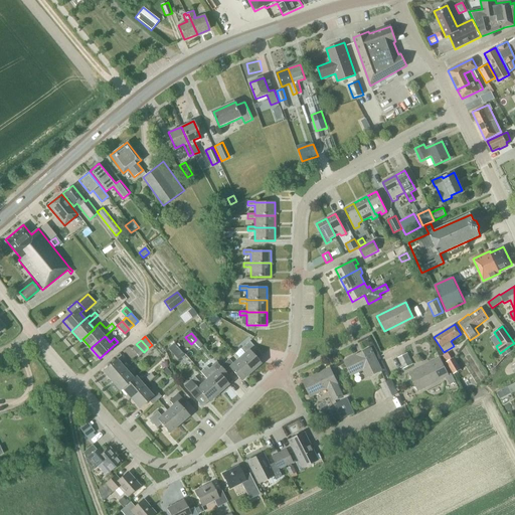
[(238,358),(250,372),(261,363),(258,359),(262,356),(249,341),(240,349),(244,353),(238,358)]
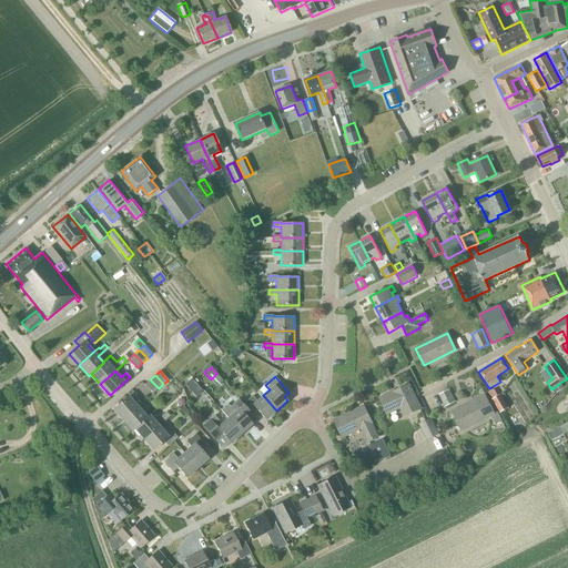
[(185,385),(196,397),(203,391),(192,378),(185,385)]
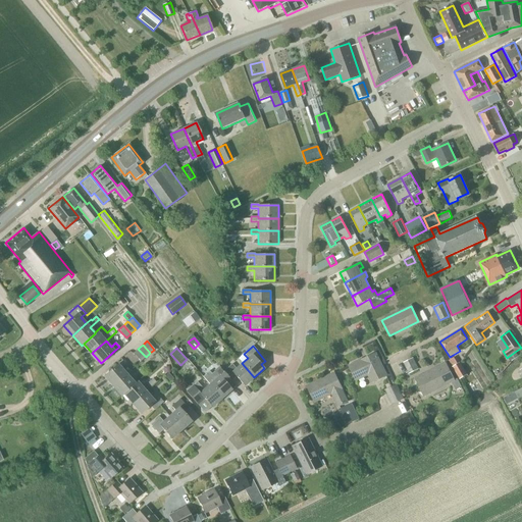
[(141,362),(146,357),(138,349),(134,353),(141,362)]
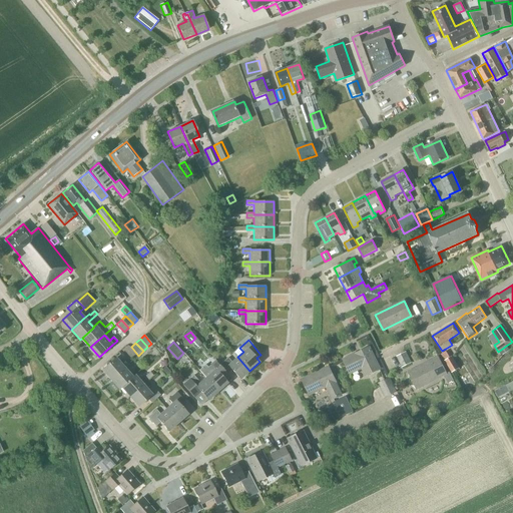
[(366,376),(380,369),(369,348),(343,360),(350,374),(362,368),(366,376)]
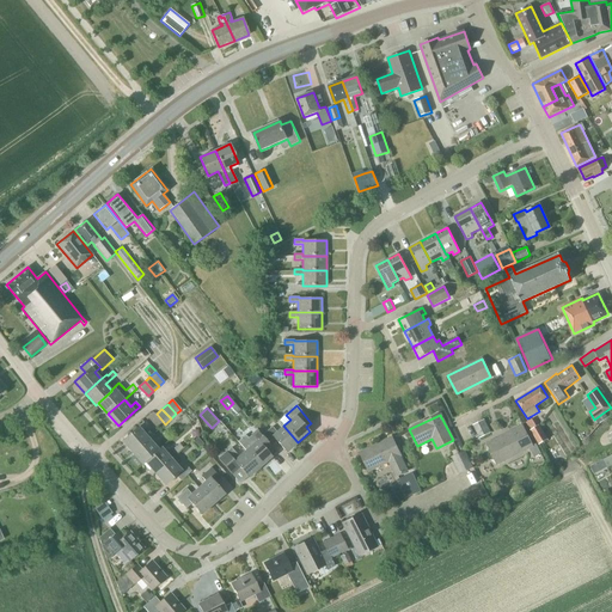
[(532,418),(526,422),(539,445),(548,440),(539,426),(537,427),(532,418)]
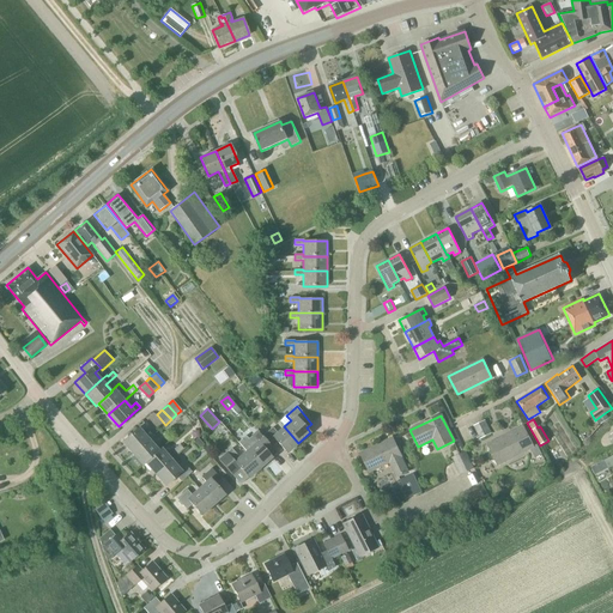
[(480,439),(491,434),(485,422),(474,426),(480,439)]
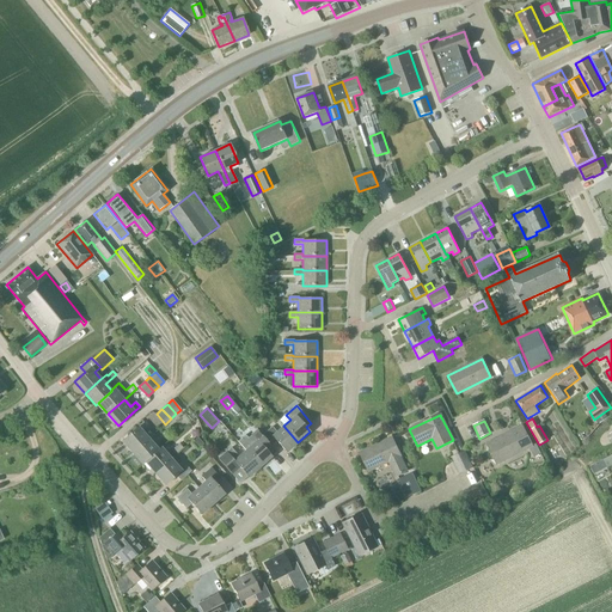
[(148,439),(142,432),(147,427),(144,422),(139,427),(138,427),(122,441),(133,453),(148,439)]
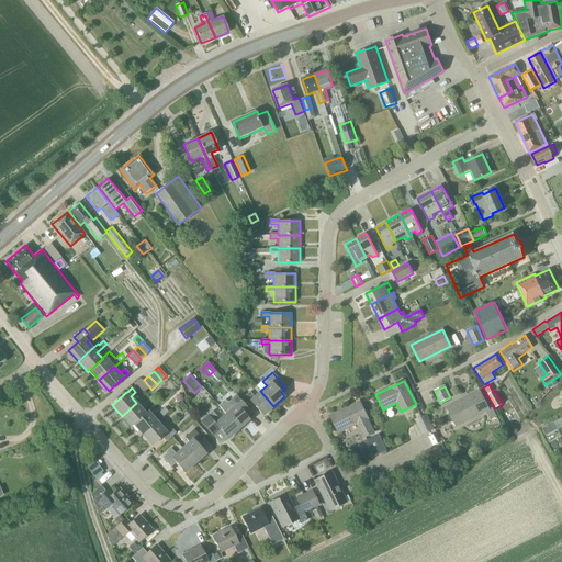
[(249,392),(240,400),(245,405),(249,409),(254,405),(262,415),(273,406),(260,391),(254,397),(249,392)]
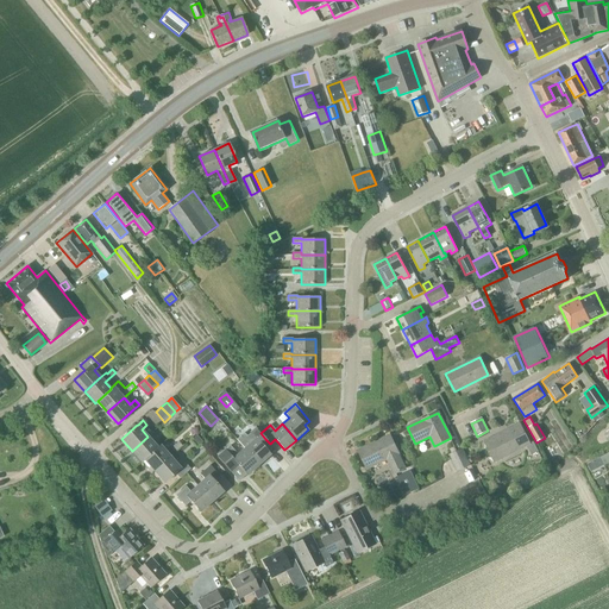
[(495,462),(529,444),(520,425),(485,443),(495,462)]
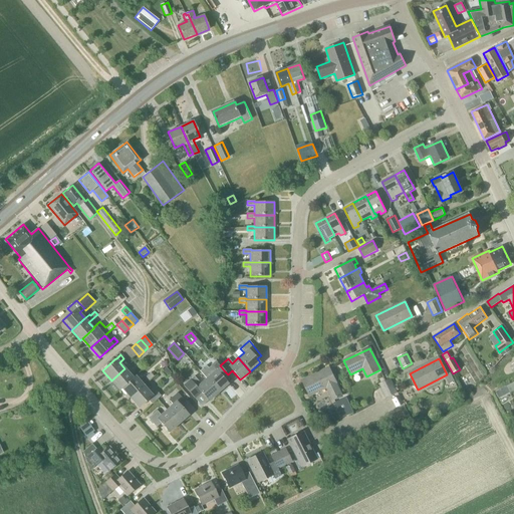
[(224,370),(220,365),(217,361),(208,368),(212,373),(206,378),(218,393),(228,383),(224,378),(228,374),(224,370)]
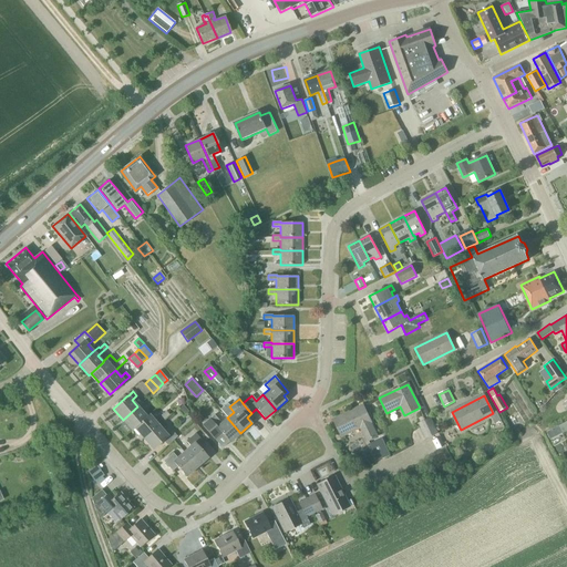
[(146,416),(141,411),(146,406),(142,402),(137,406),(123,420),(132,431),(135,429),(134,428),(146,416)]
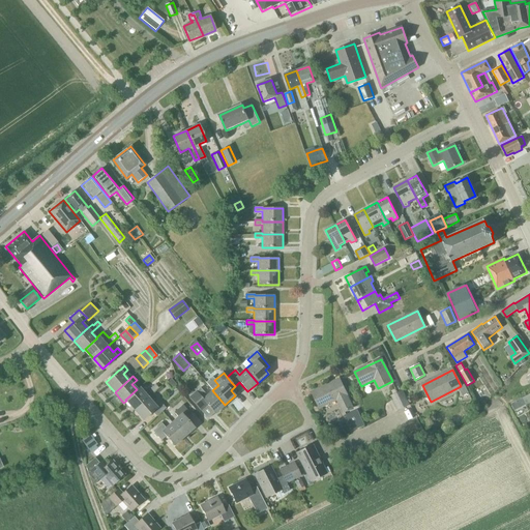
[(340,379),(312,392),(319,408),(337,399),(344,412),(352,408),(346,394),(347,394),(340,379)]
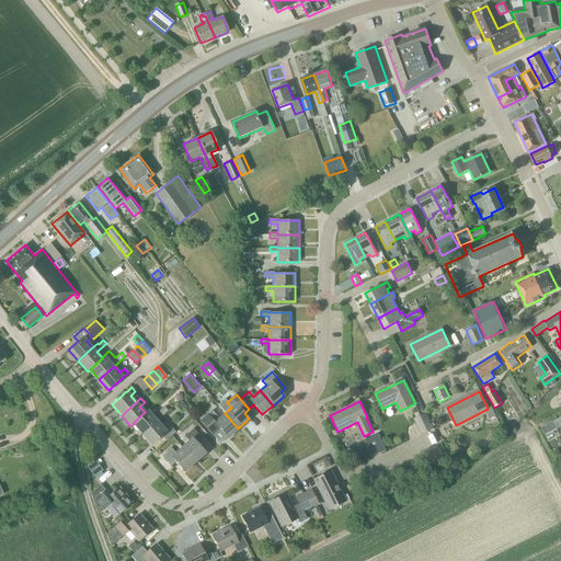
[(142,434),(157,421),(161,416),(168,411),(164,407),(153,416),(147,410),(145,412),(133,423),(134,424),(142,434)]
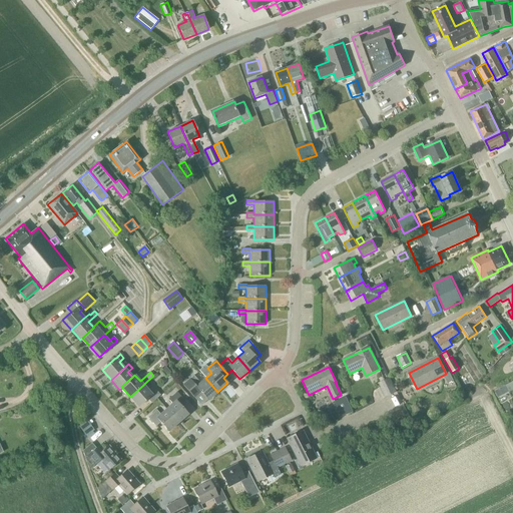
[(200,383),(193,376),(183,385),(194,398),(200,392),(207,400),(217,392),(205,378),(200,383)]
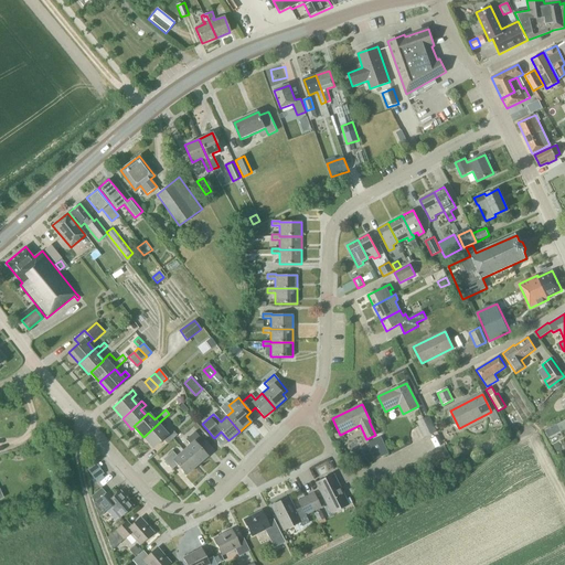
[(437,432),(429,417),(416,422),(424,437),(437,432)]
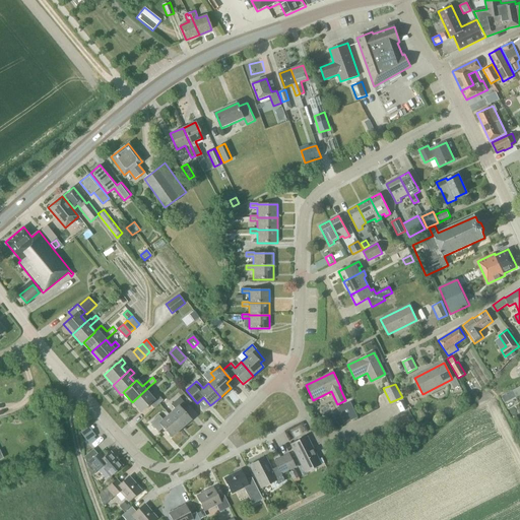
[(153,408),(163,400),(155,392),(150,396),(145,390),(132,402),(140,412),(149,404),(153,408)]
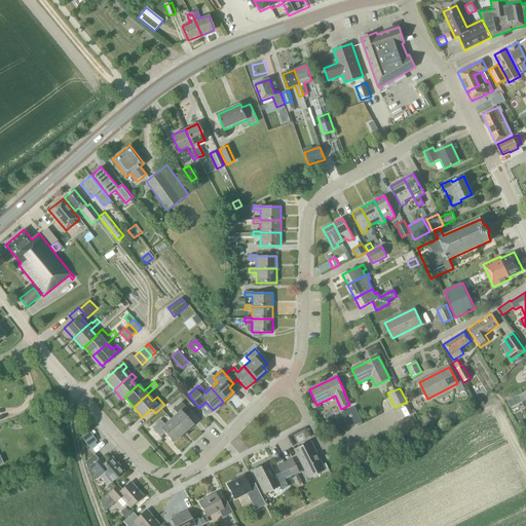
[(183,434),(192,424),(184,415),(189,411),(181,402),(173,410),(177,414),(171,419),(183,434)]
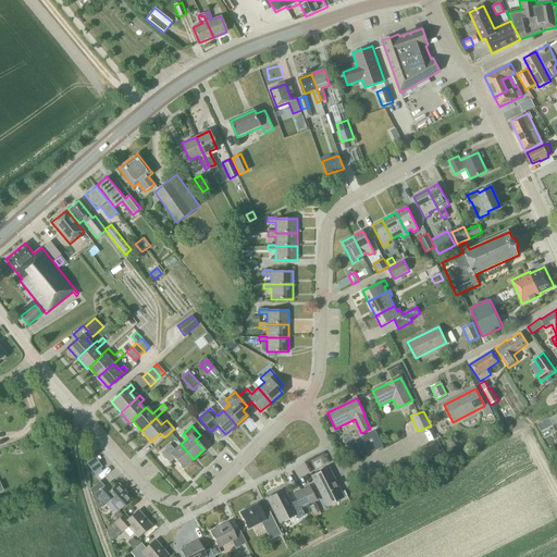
[(362,436),(370,454),(384,447),(375,430),(362,436)]
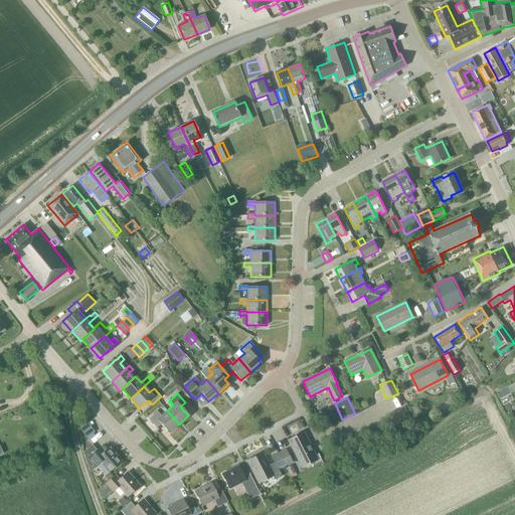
[(169,433),(179,424),(167,410),(161,416),(157,411),(149,418),(157,427),(161,423),(169,433)]
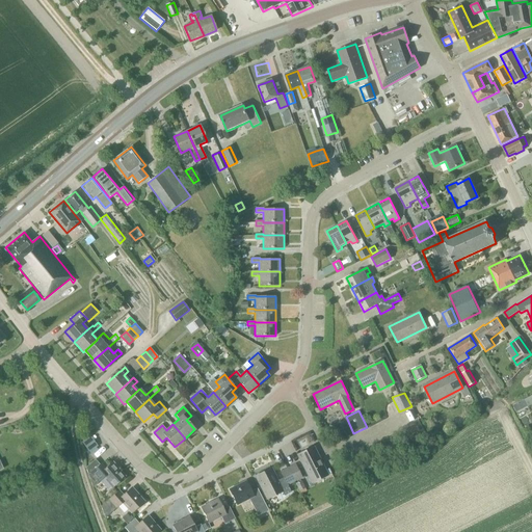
[(83,442),(89,453),(99,448),(92,436),(83,442)]
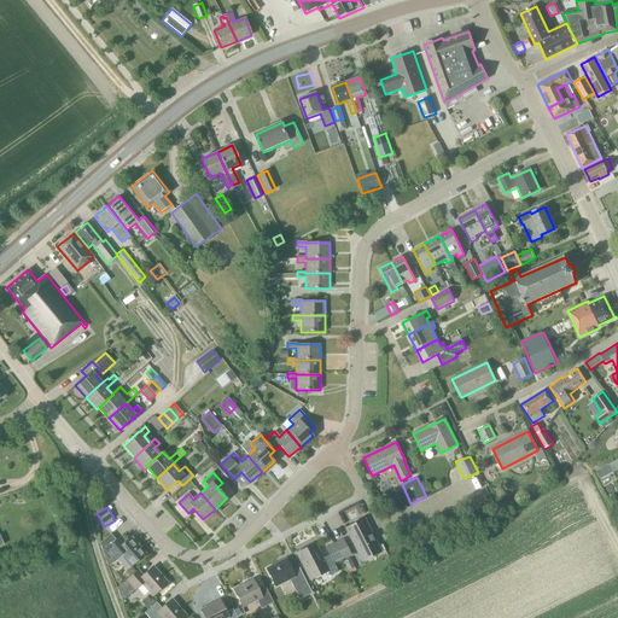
[(362,561),(380,552),(363,519),(347,529),(362,561)]
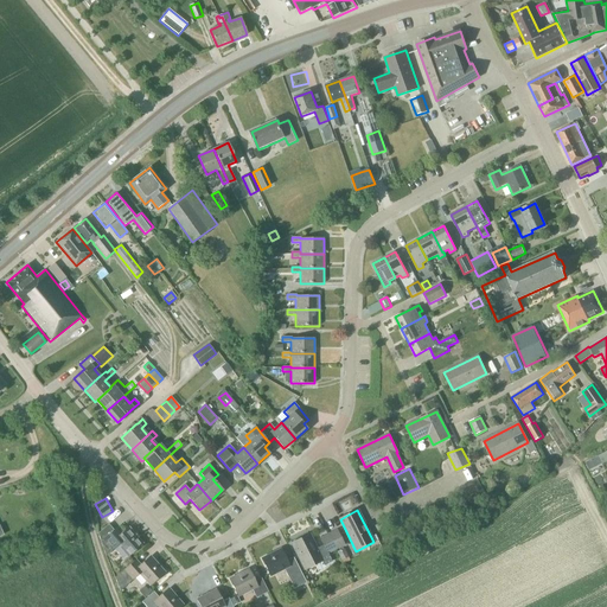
[(128,528),(123,532),(119,526),(114,530),(109,524),(97,534),(106,555),(117,544),(128,556),(142,544),(128,528)]
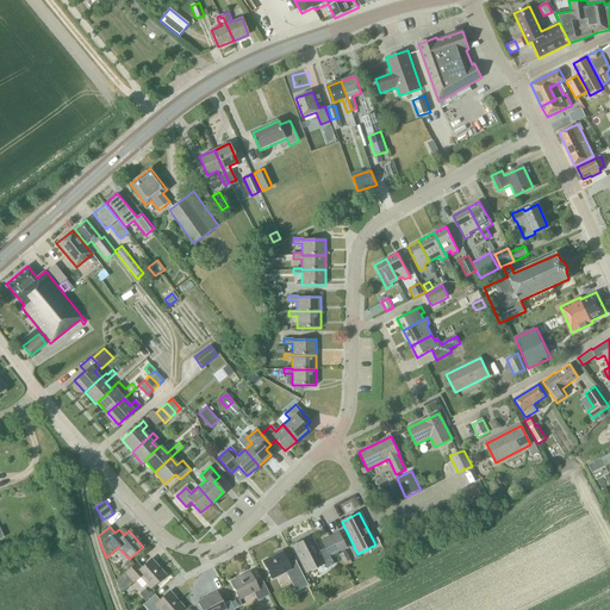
[(337,552),(346,548),(338,533),(330,537),(337,552)]
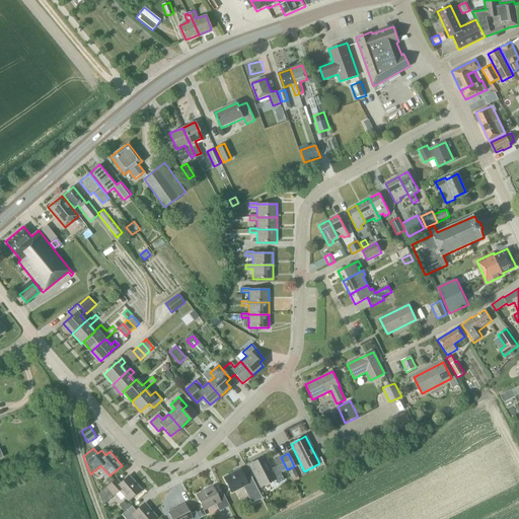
[(281,472),(287,469),(281,457),(274,460),(277,465),(271,468),(265,457),(249,464),(261,487),(275,479),(277,484),(284,479),(281,472)]
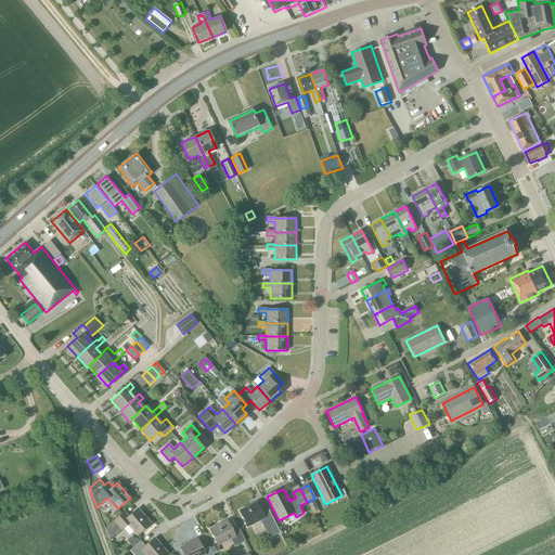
[(319,510),(314,501),(308,504),(312,513),(319,510)]
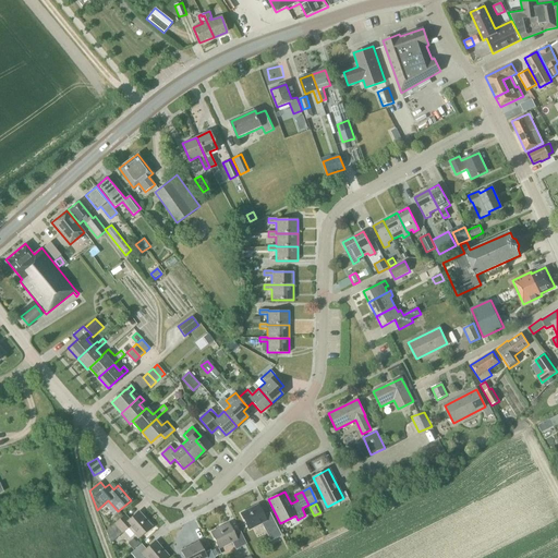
[(270,541),(281,535),(269,512),(264,516),(258,505),(241,513),(249,529),(262,523),(270,541)]
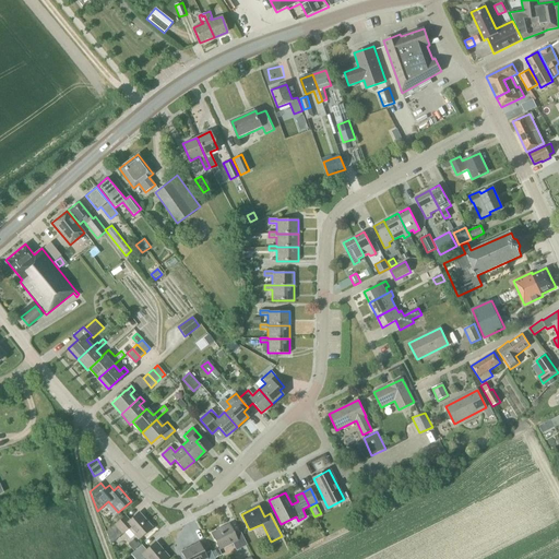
[(139,538),(152,527),(139,512),(129,521),(125,515),(106,532),(110,544),(129,528),(139,538)]
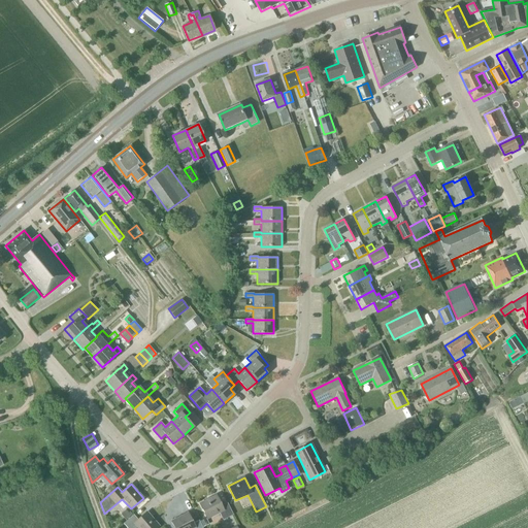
[(223,520),(233,515),(227,502),(222,505),(217,495),(200,503),(207,519),(219,513),(223,520)]
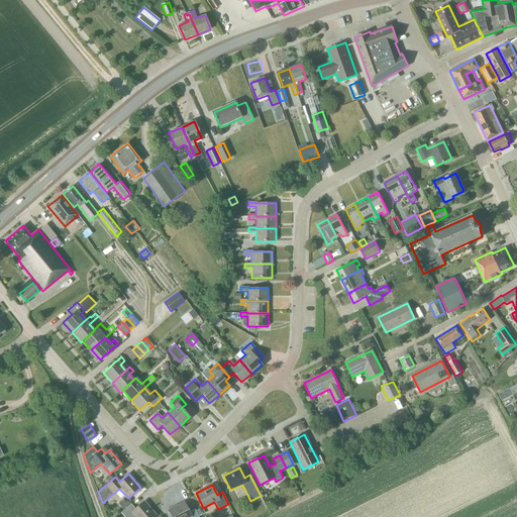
[(123,499),(118,504),(123,509),(129,504),(127,501),(125,502),(123,499)]
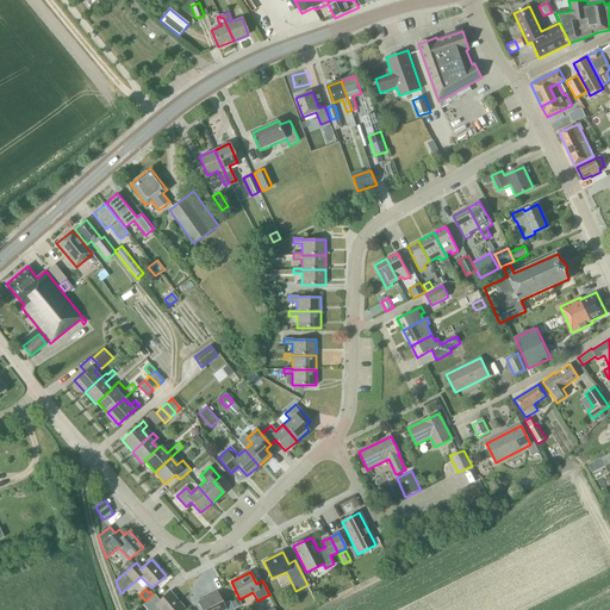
[(160,609),(180,609),(184,608),(169,591),(160,601),(155,595),(143,604),(147,609),(156,609),(159,609),(160,609)]
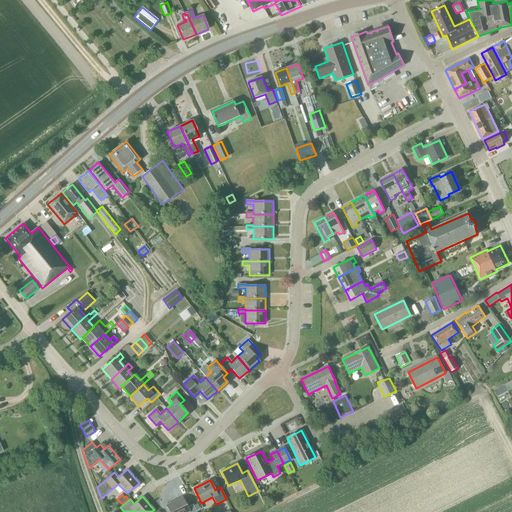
[(196,511),(194,506),(193,505),(187,507),(182,497),(166,505),(169,511),(196,511)]
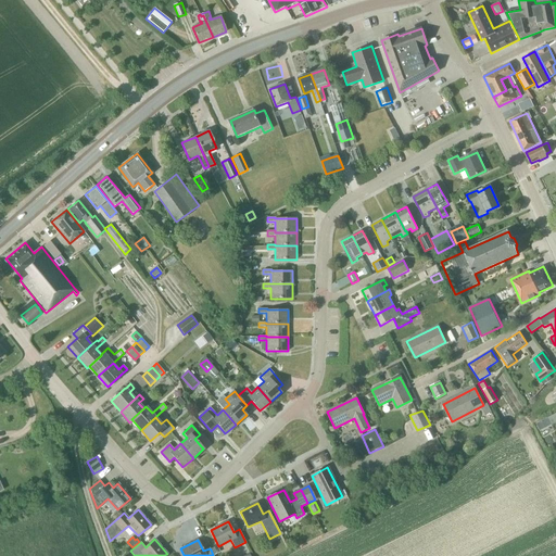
[(211,550),(213,555),(219,552),(217,546),(211,550)]
